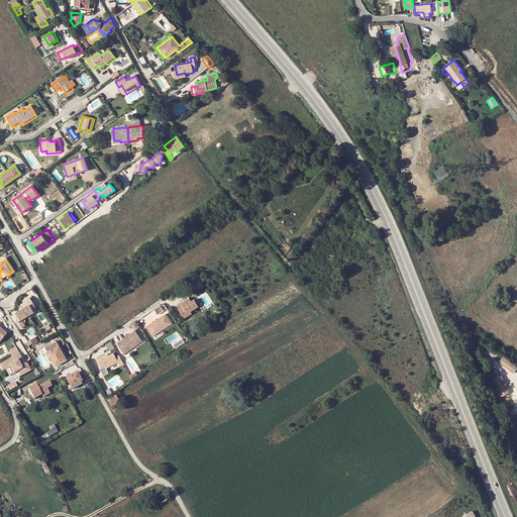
[(197,278),(189,284),(188,283),(187,284),(188,284),(187,285),(193,293),(203,286),(201,283),(199,281),(197,278)]
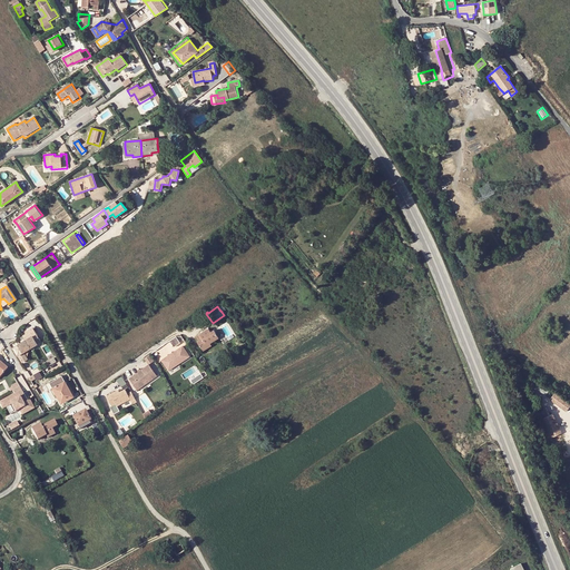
[(203,349),(210,343),(219,337),(214,330),(210,332),(208,328),(196,336),(199,341),(197,342),(203,349)]
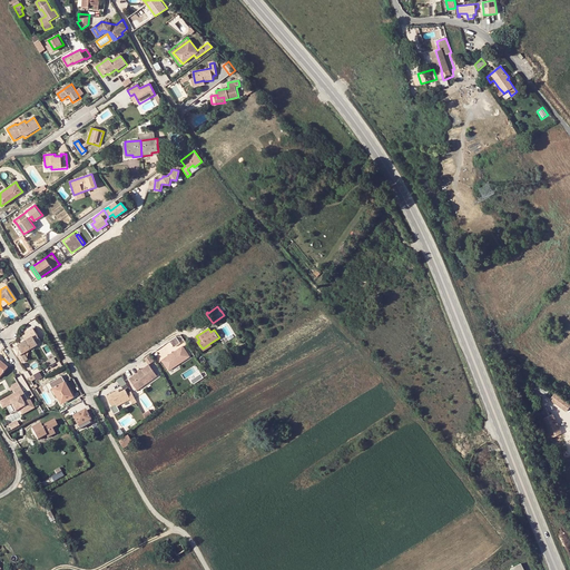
[(41,343),(37,335),(18,346),(18,347),(13,350),(18,356),(23,353),(41,343)]
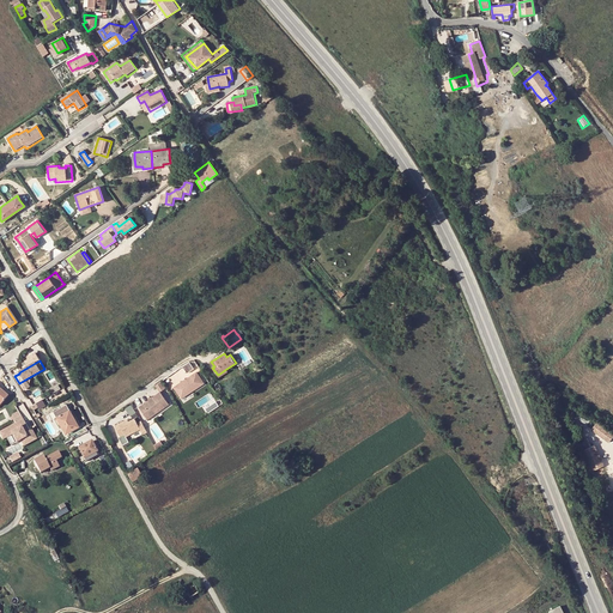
[(181,365),(186,371),(193,366),(188,360),(181,365)]
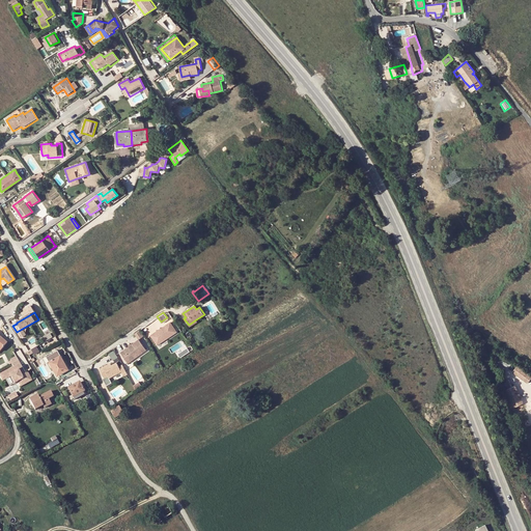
[(168,322),(149,334),(156,343),(175,331),(168,322)]
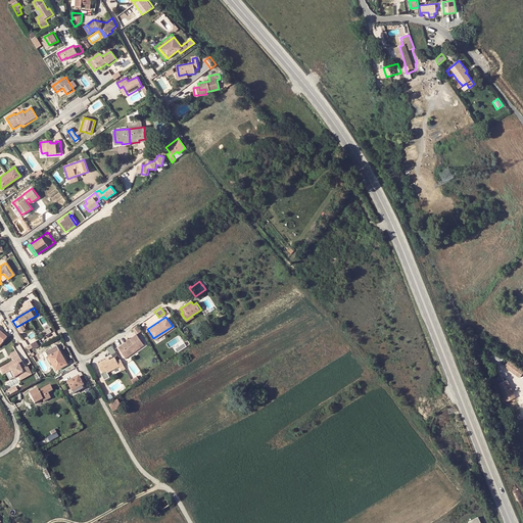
[(26,331),(21,324),(16,327),(20,334),(26,331)]
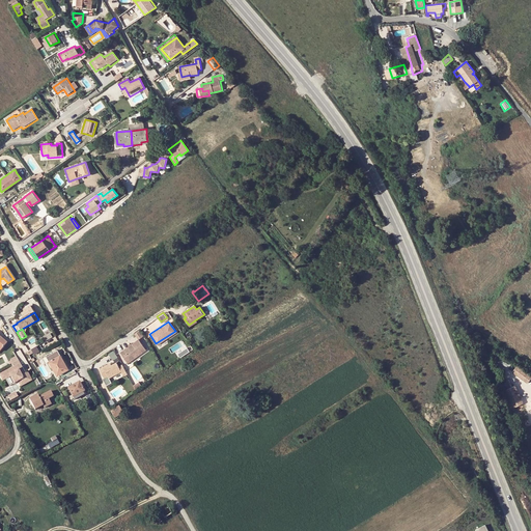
[(139,331),(134,334),(138,339),(143,336),(139,331)]
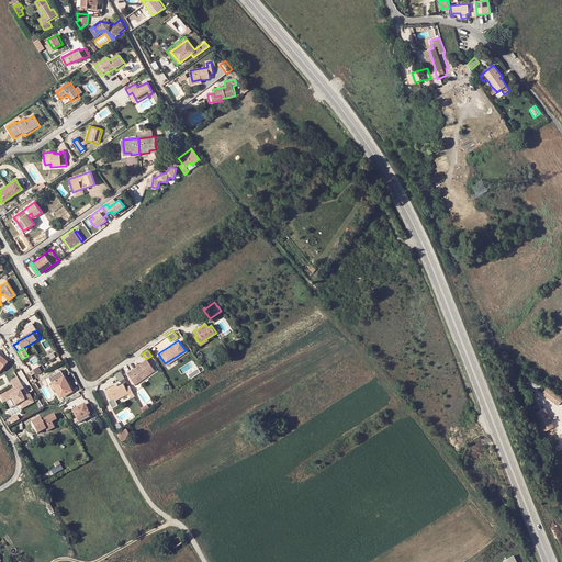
[(154,371),(146,359),(126,373),(132,382),(143,374),(145,377),(154,371)]
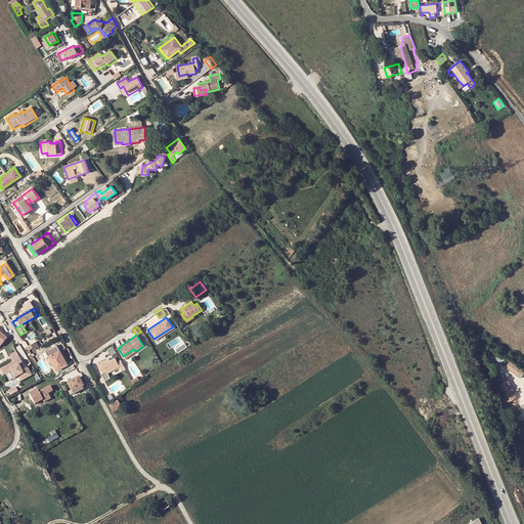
[(52,363),(56,372),(68,364),(59,350),(57,345),(46,352),(47,355),(48,356),(52,363)]
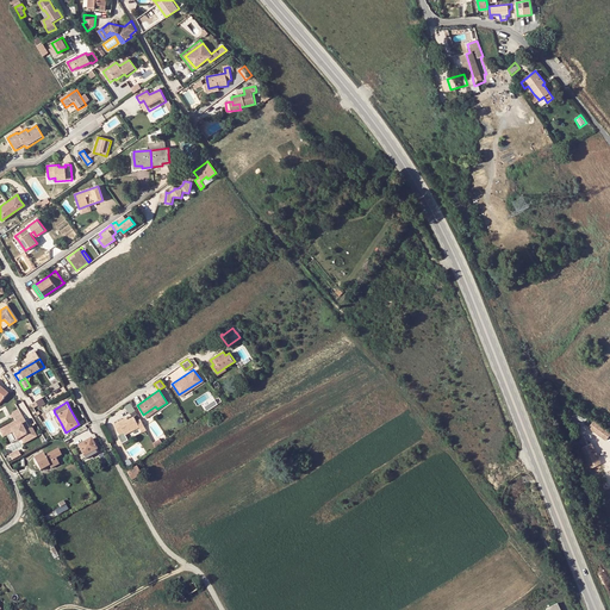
[(157,409),(155,406),(143,415),(145,417),(157,409)]
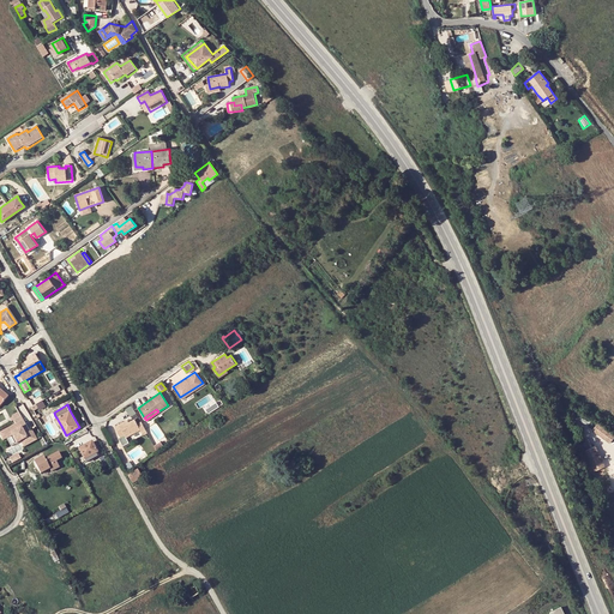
[(10,421),(12,419),(13,422),(22,417),(19,415),(17,410),(10,414),(11,416),(8,417),(10,421)]
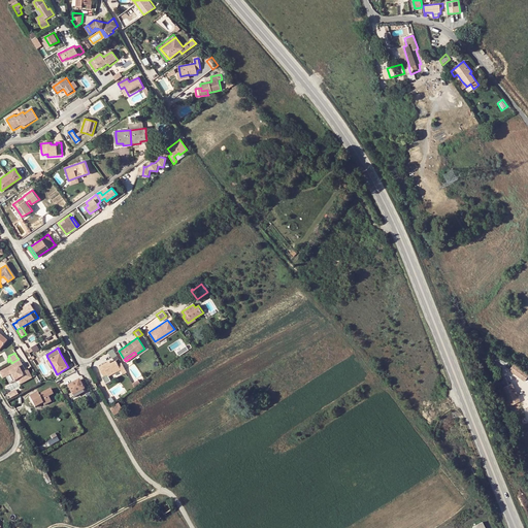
[(521,368),(505,358),(501,363),(516,374),(521,368)]
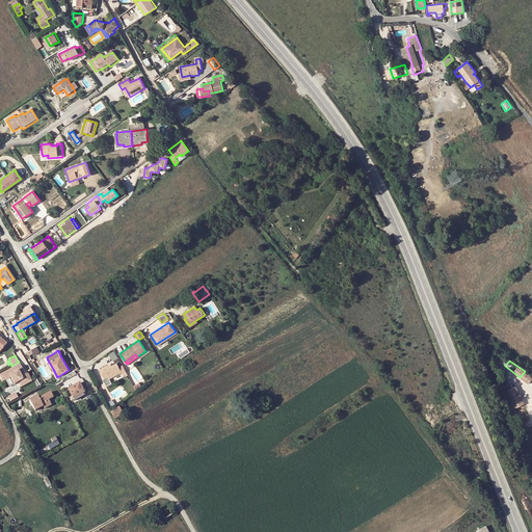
[(26,372),(24,373),(21,375),(18,369),(21,367),(19,362),(11,366),(0,372),(0,377),(2,380),(8,376),(12,383),(17,381),(20,387),(31,380),(26,372)]
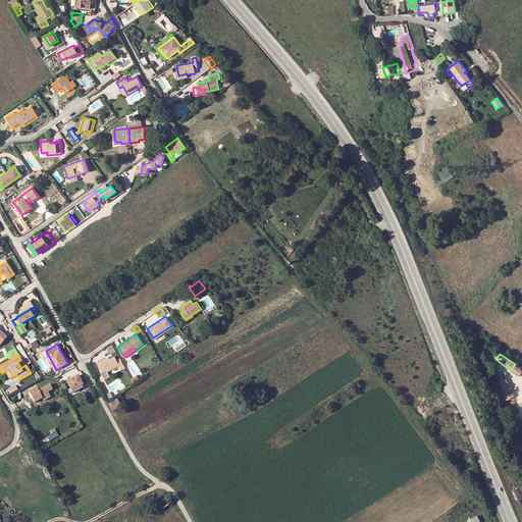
[(106,360),(105,358),(97,362),(102,371),(101,371),(104,378),(109,375),(107,371),(118,364),(121,369),(124,367),(119,358),(116,360),(114,356),(109,358),(106,360)]
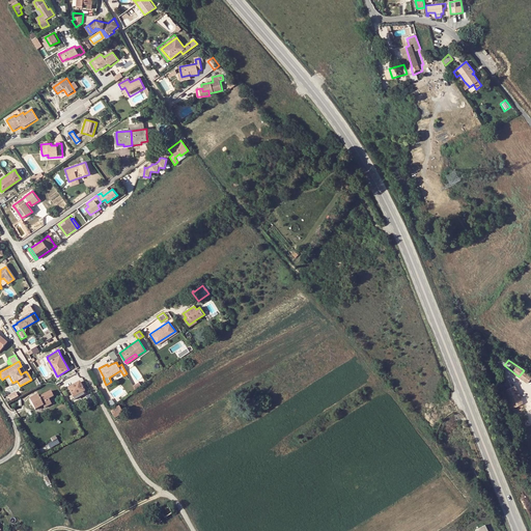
[(530,379),(530,375),(524,370),(519,376),(528,384),(530,379)]
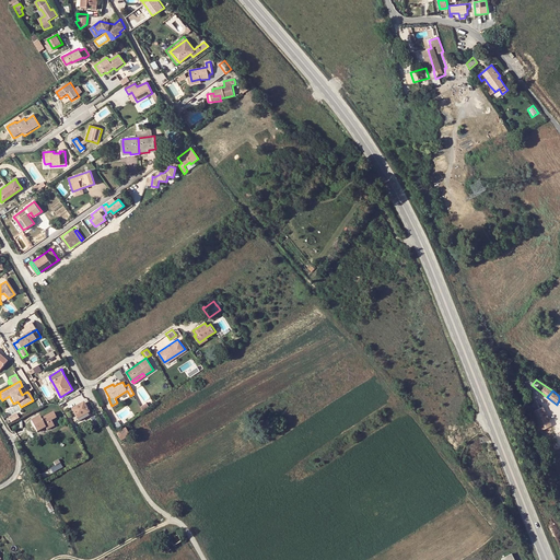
[(89,412),(84,404),(72,410),(77,420),(78,419),(89,413),(89,412)]
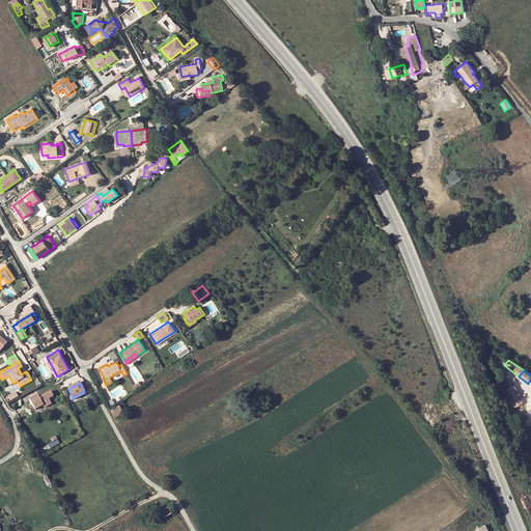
[(39,397),(38,395),(29,400),(35,410),(44,406),(45,409),(52,404),(49,399),(54,396),(51,391),(39,397)]
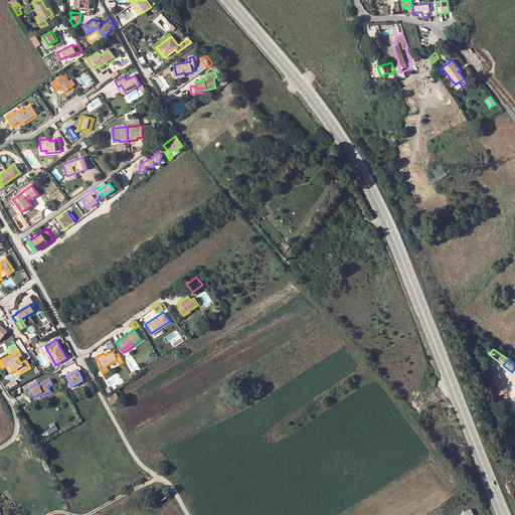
[(82,382),(81,380),(71,385),(72,388),(82,382)]
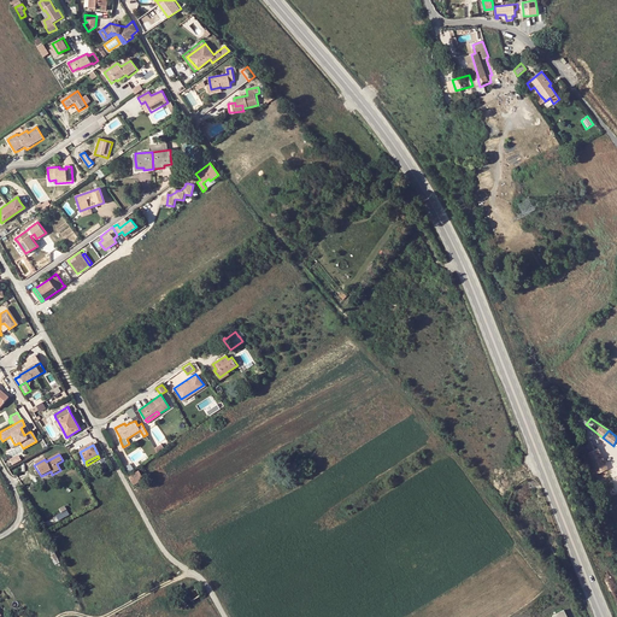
[(305,460),(301,456),(298,458),(297,457),(294,458),(293,457),(288,459),(294,468),(305,460)]
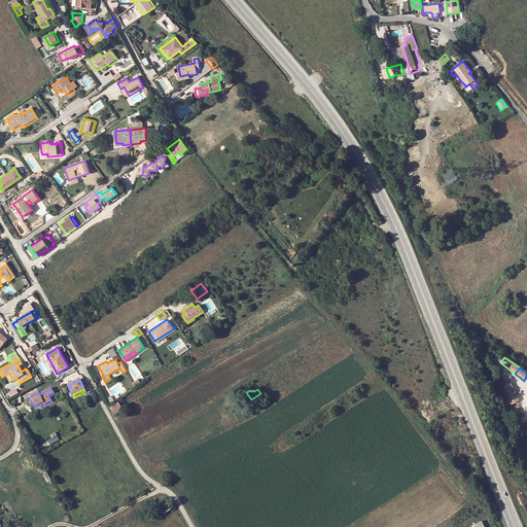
[(10,399),(18,395),(15,390),(7,394),(10,399)]
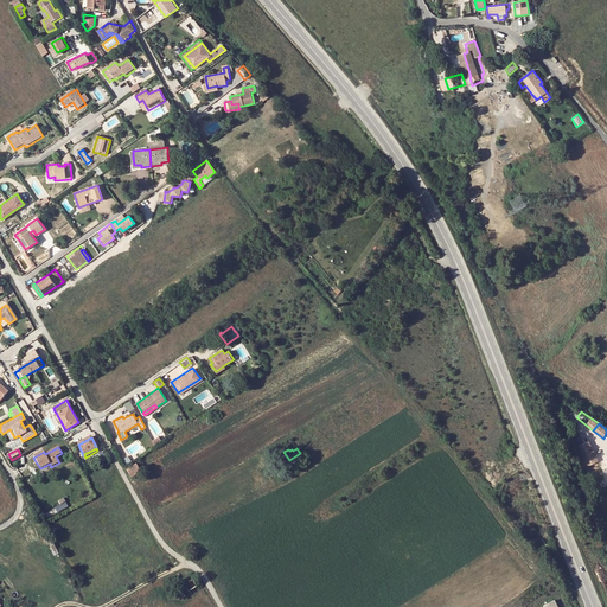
[(132,477),(141,470),(136,462),(127,470),(132,477)]
